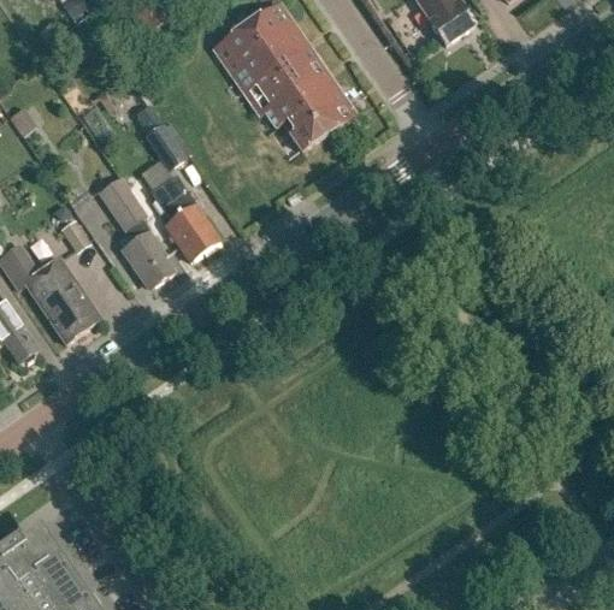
[(64,0),(60,3),(70,18),(86,7),(81,0),(64,0)]
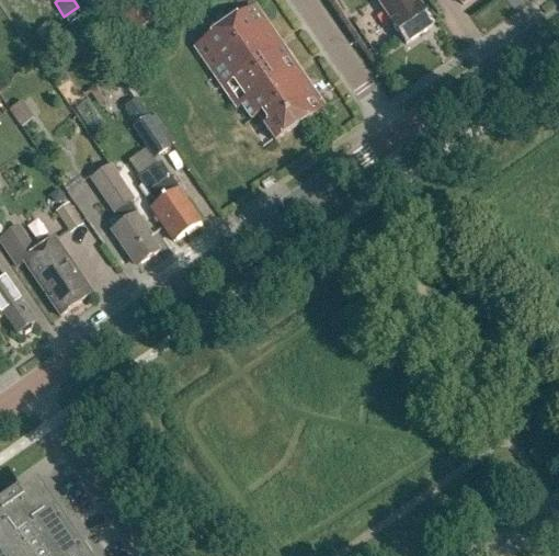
[(148,18),(136,0),(125,0),(116,6),(133,29),(148,18)]
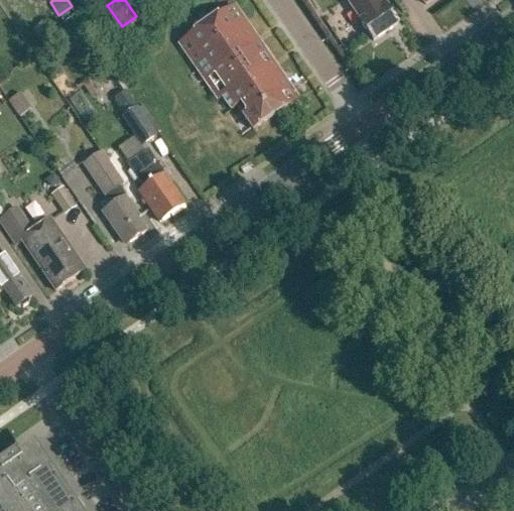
[(358,19),(371,38),(396,21),(383,2),(382,3),(380,0),(348,0),(359,18),(358,19)]
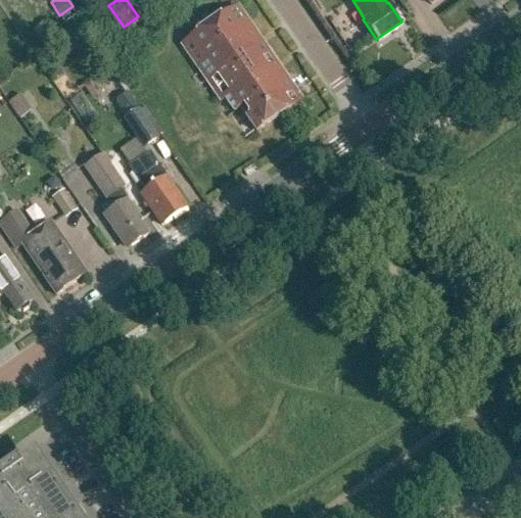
[(244,114),(254,129),(301,97),(236,2),(179,41),(219,99),(223,96),(232,109),(238,105),(244,114)]
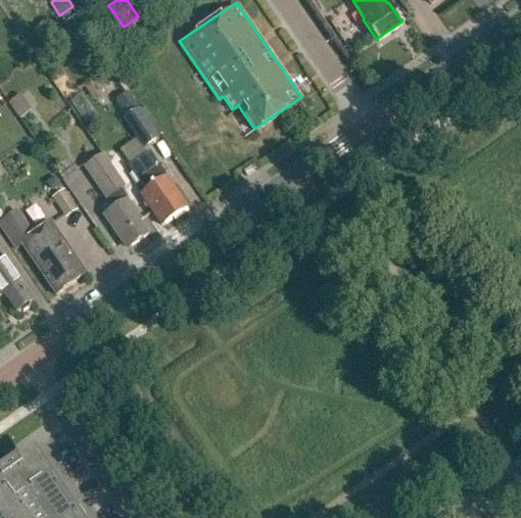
[(122,118),(142,147),(158,136),(138,106),(122,118)]
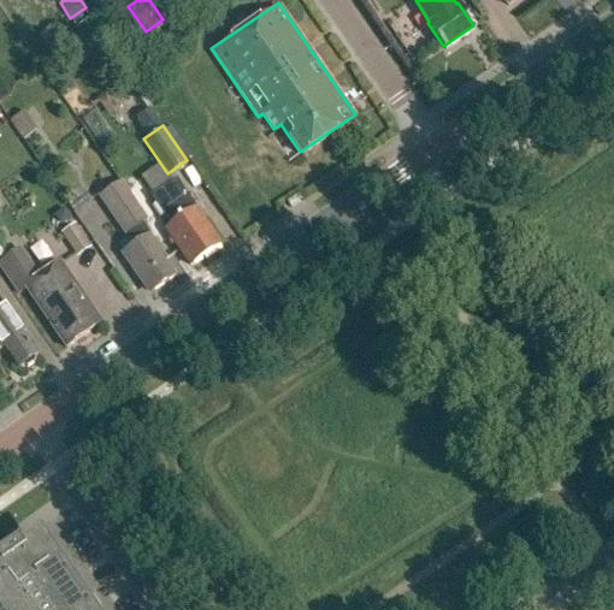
[(170,221),(164,226),(189,262),(219,240),(175,177),(151,194),(170,221)]
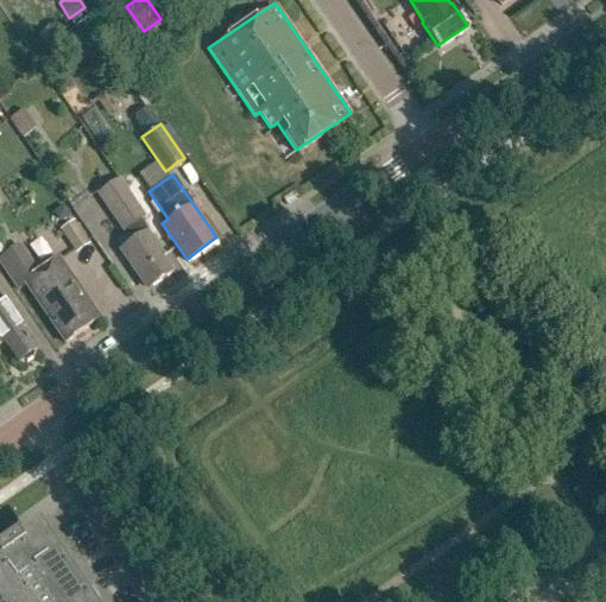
[(117,177),(95,191),(120,229),(124,227),(138,217),(141,215),(117,177)]
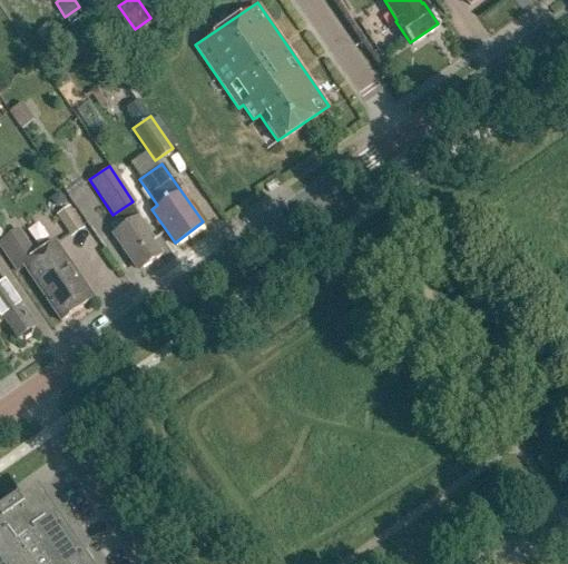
[(57,210),(71,233),(85,224),(70,201),(57,210)]
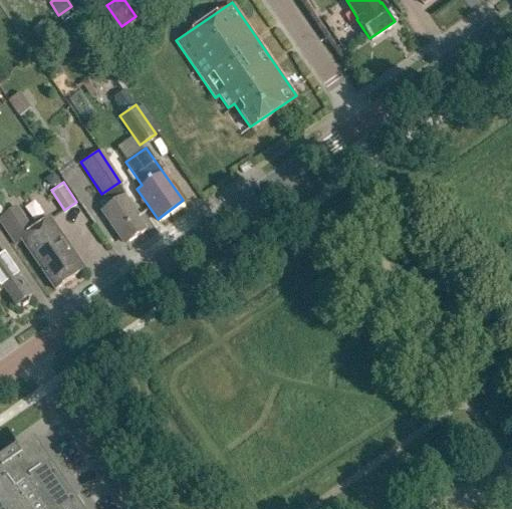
[(111,202),(98,210),(113,231),(116,229),(125,241),(144,228),(135,216),(138,214),(116,184),(104,192),(111,202)]
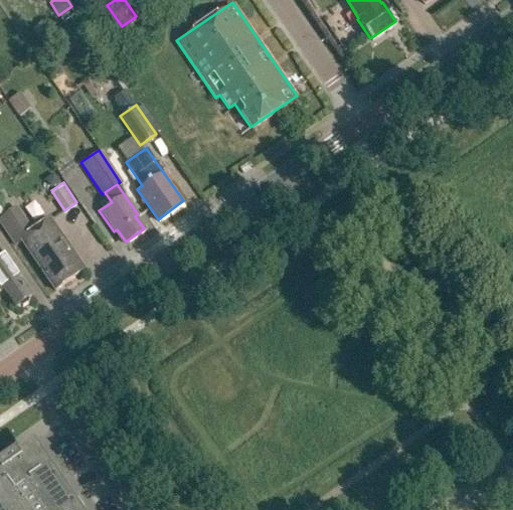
[(20,238),(53,288),(82,268),(48,216),(30,228),(15,205),(0,215),(0,221),(14,242),(20,238)]
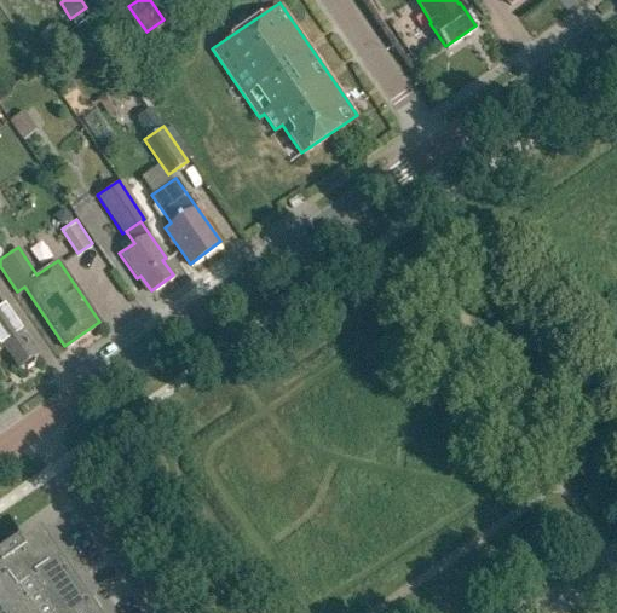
[(3,341),(18,365),(38,351),(22,329),(26,325),(5,296),(3,299),(0,295),(0,342),(3,341)]
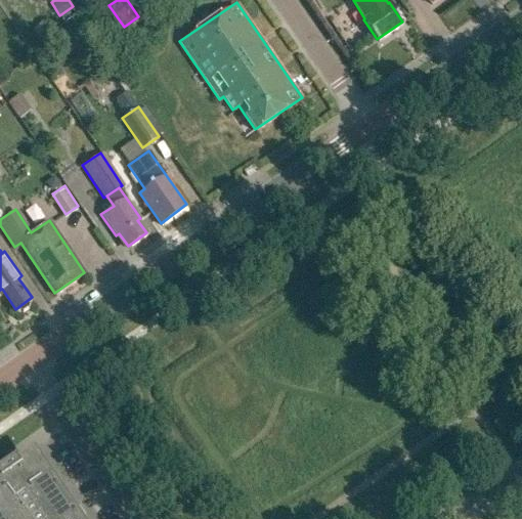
[(77,518),(35,456),(24,464),(17,456),(0,468),(0,518),(77,518)]
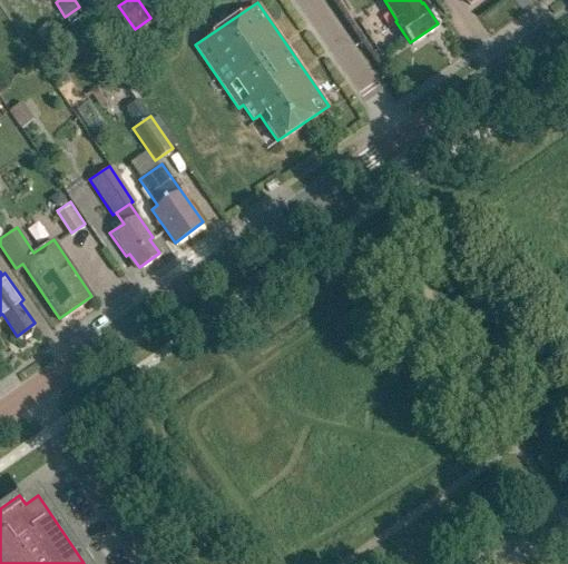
All buildings are outlined.
